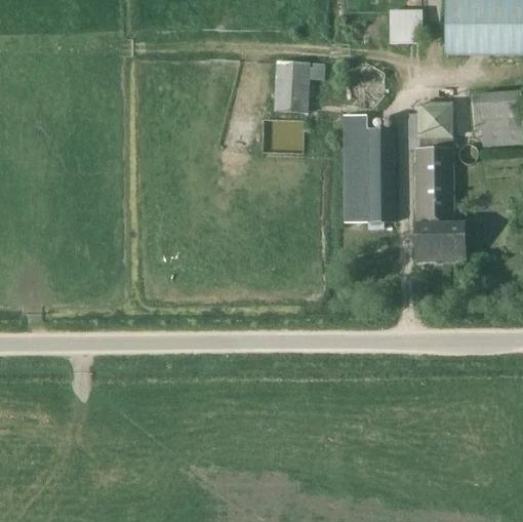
[(522,53),(522,0),(444,0),(444,53),(522,53)]
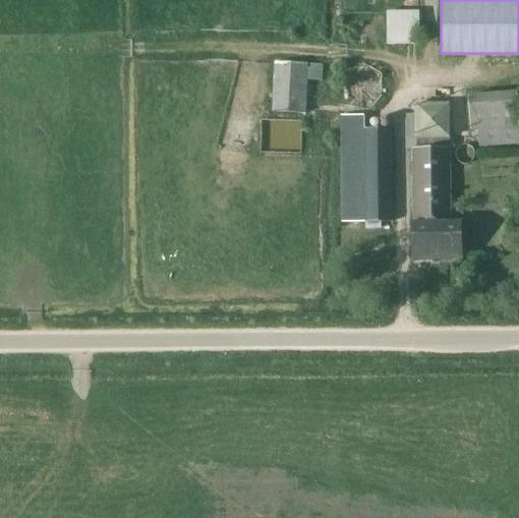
[(419,41),(419,21),(419,9),(386,9),(386,23),(386,41),(419,41)]
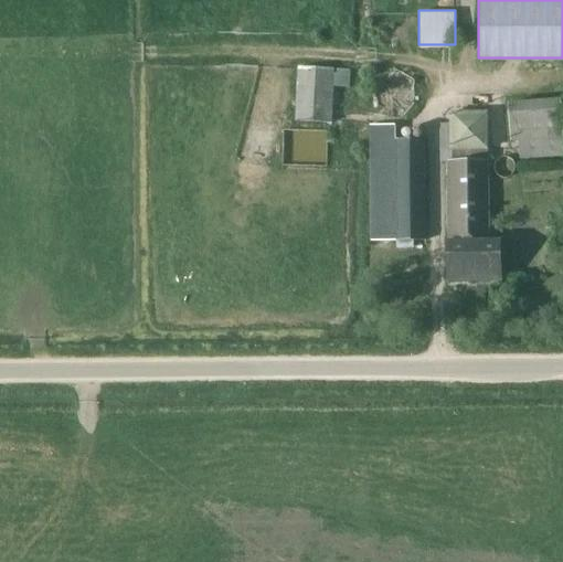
[(348,85),(349,67),(297,65),(295,118),(330,119),(331,84),(348,85)]
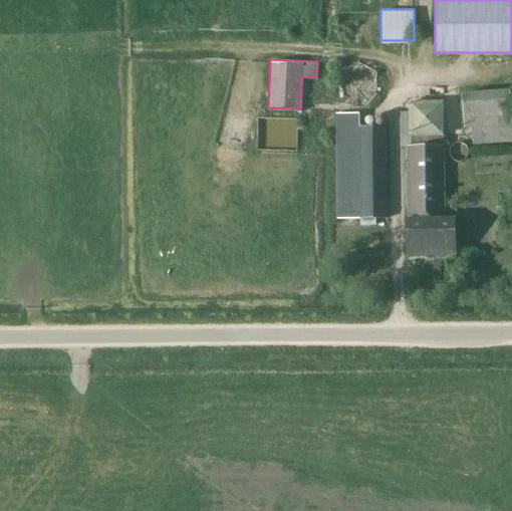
[(357,102),(376,91),(375,69),(356,59),(337,69),(337,90),(357,102)]
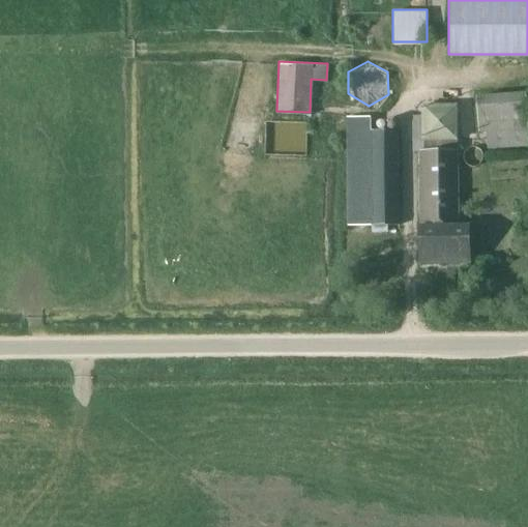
[(523,143),(522,126),(527,126),(525,90),(475,94),(477,129),(486,129),(487,145),(523,143)]
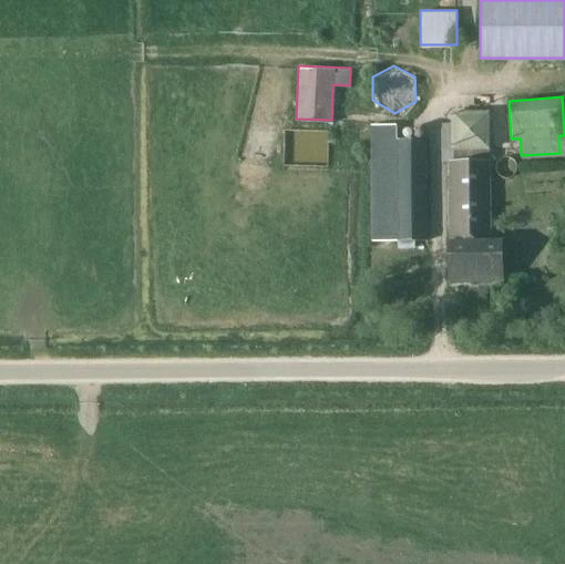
[(490,110),(442,111),(442,147),(490,146),(490,110)]
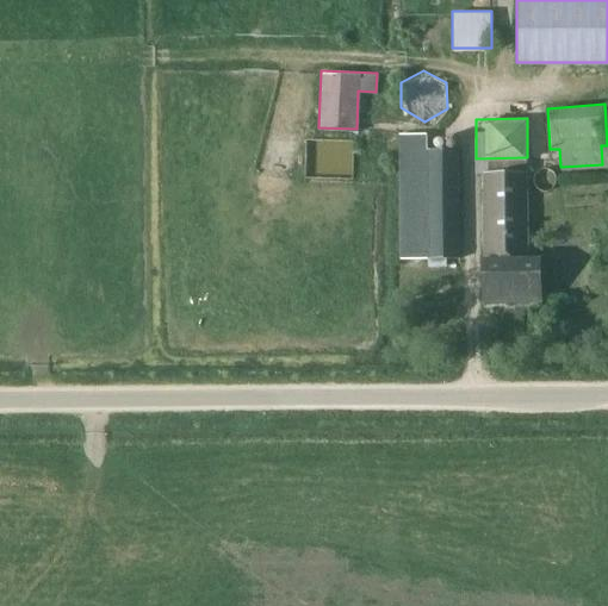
[(398,257),(457,257),(457,147),(427,147),(427,131),(398,131),(398,257)]
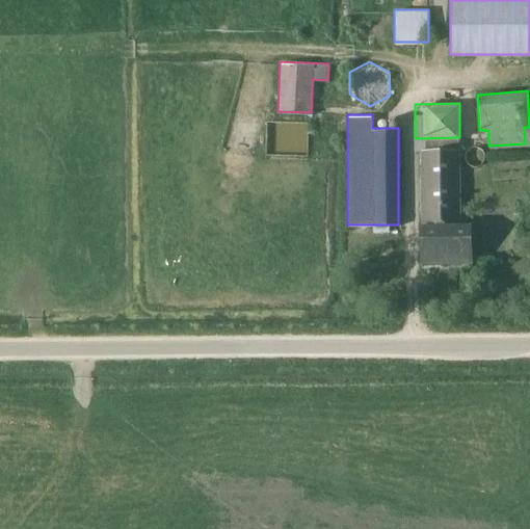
[(421,221),(420,221),(420,262),(471,261),(470,222),(459,222),(458,149),(420,150),(421,221)]
